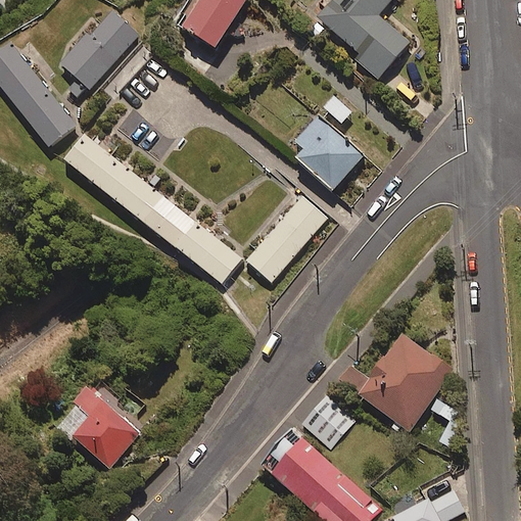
[(243,0),(185,0),(175,17),(216,44),(243,0)]
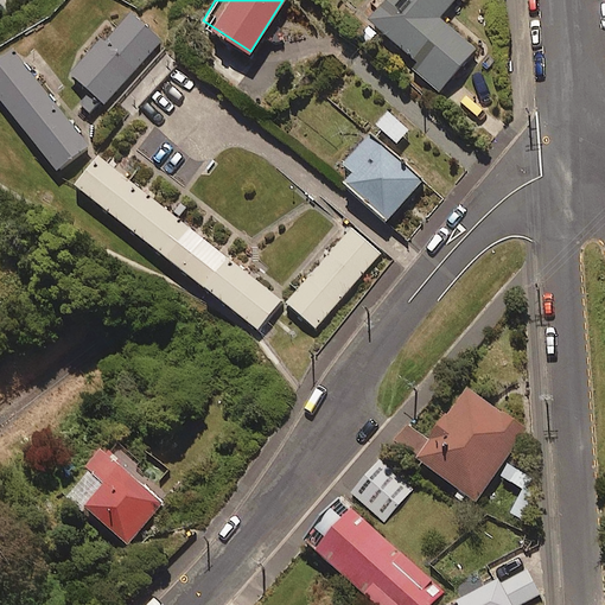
[(452,0),(382,0),(367,19),(418,62),(412,69),(438,90),(475,48),(438,17),(452,0)]
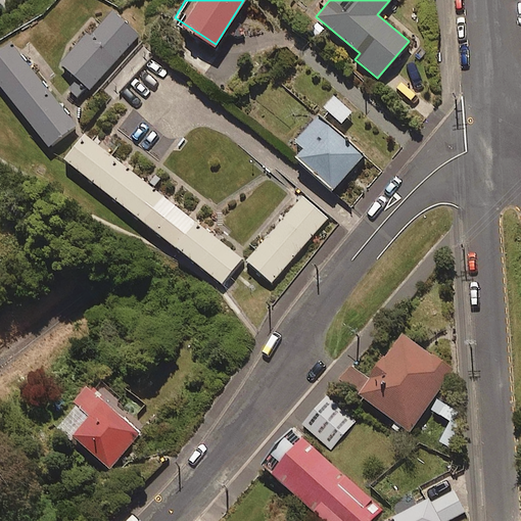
[(139,34),(112,10),(96,29),(92,26),(59,63),(89,90),(139,34)]
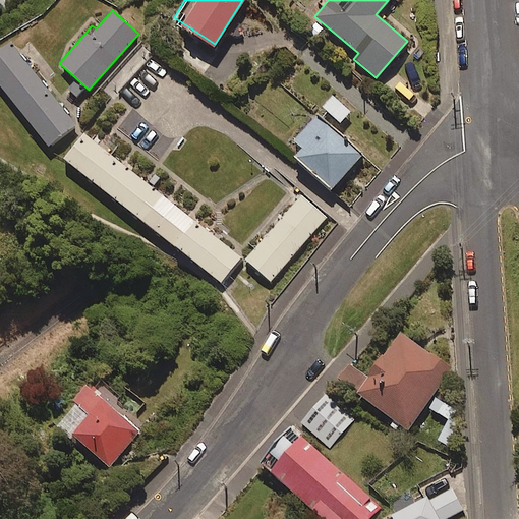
[(75,127),(8,40),(0,46),(0,83),(49,148),(75,127)]
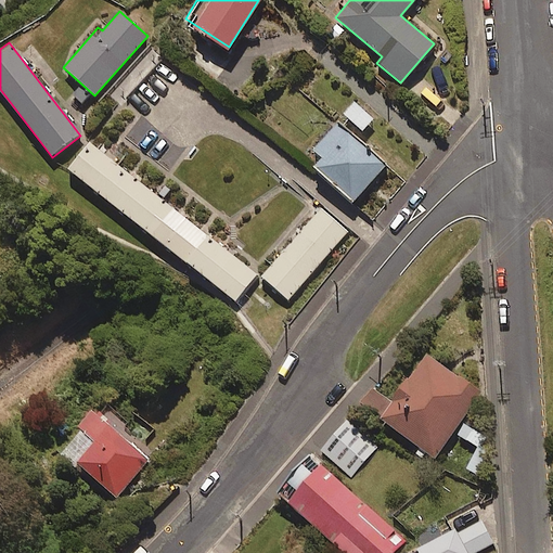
[(374,116),(355,100),(343,114),(362,130),(374,116)]
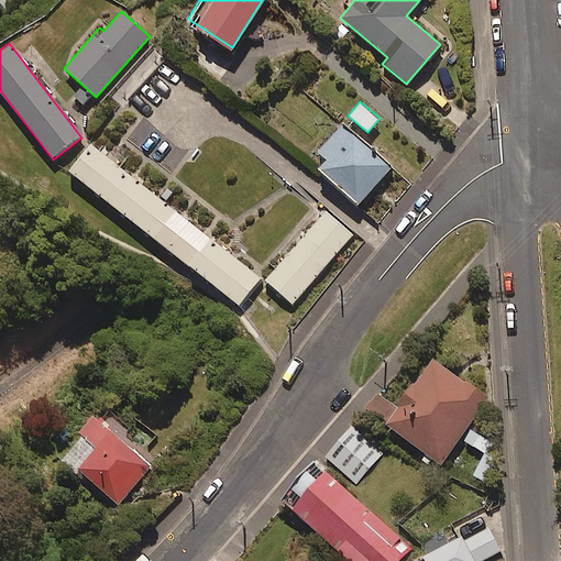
[(392,166),(343,122),(318,151),(323,155),(317,163),(359,201),(392,166)]
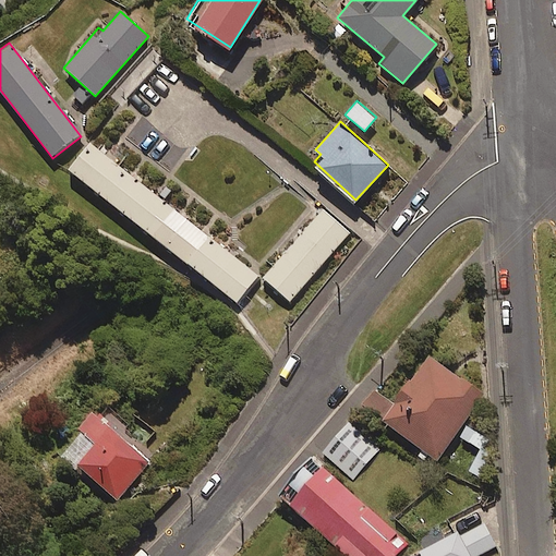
[(256,275),(88,144),(69,170),(237,301),(256,275)]
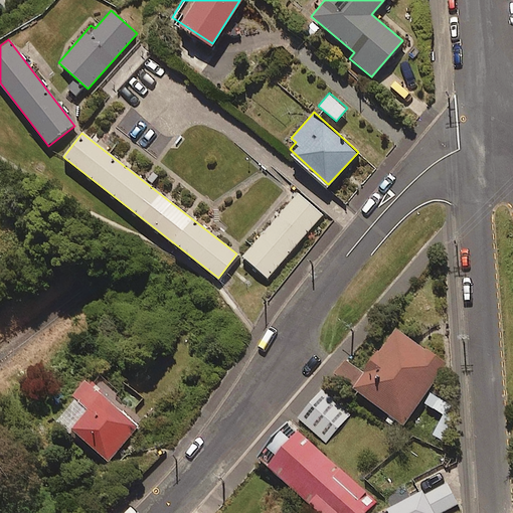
[(321,216),(297,194),(241,258),(266,279),(321,216)]
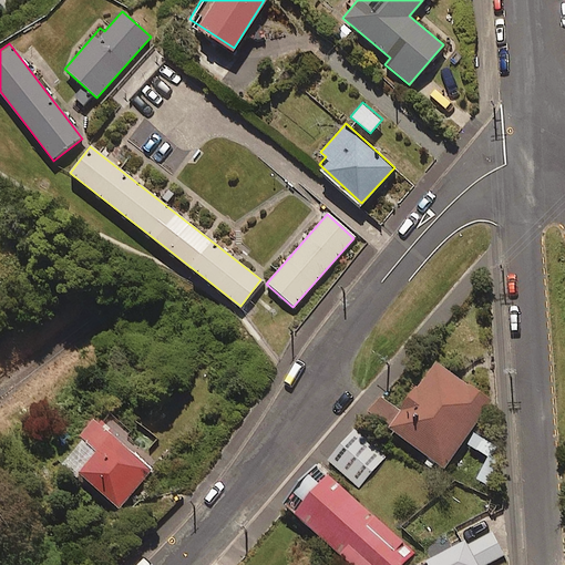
[(492,400),(437,359),(388,424),(443,465),(492,400)]
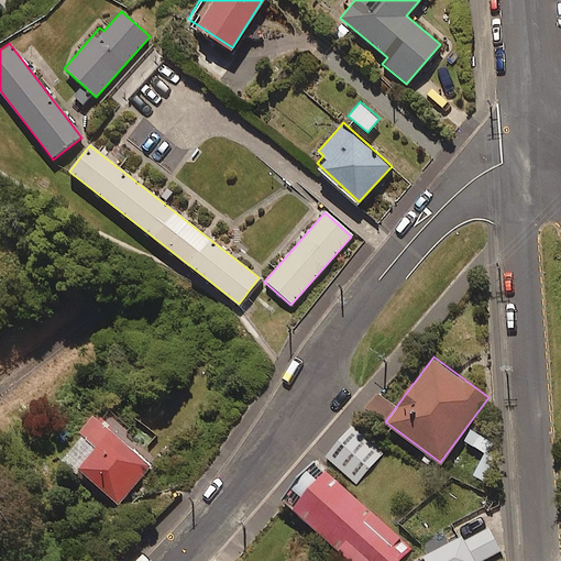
[(151,465),(95,414),(80,429),(97,444),(77,466),(116,503),(151,465)]
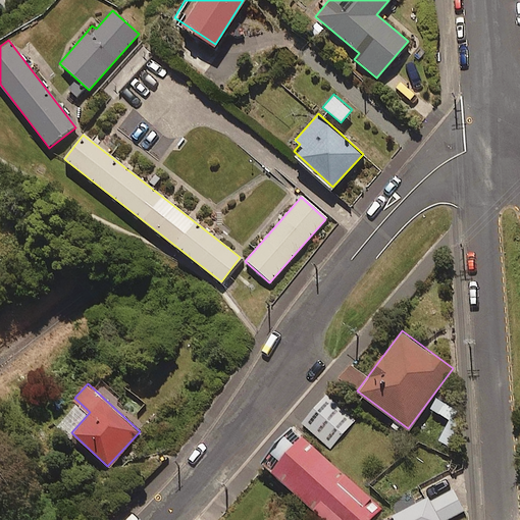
[(353,422),(325,396),(300,423),(327,450),(353,422)]
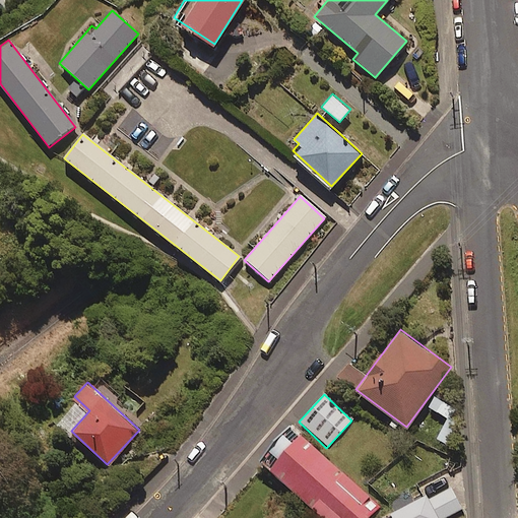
[(363,517),(377,504),(302,433),(269,467),(323,517),(363,517)]
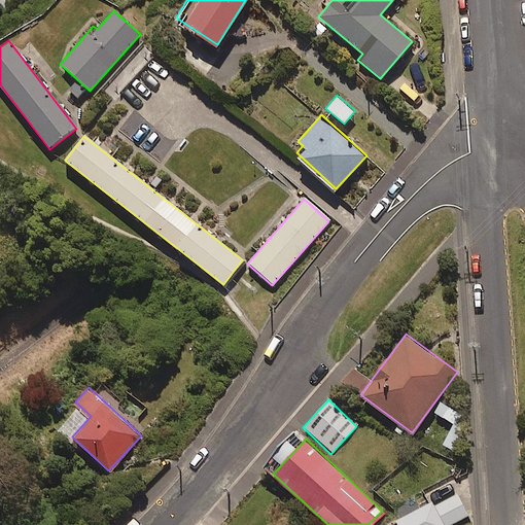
[(449,524),(467,516),(456,494),(436,504),(433,499),(382,524),(449,524)]
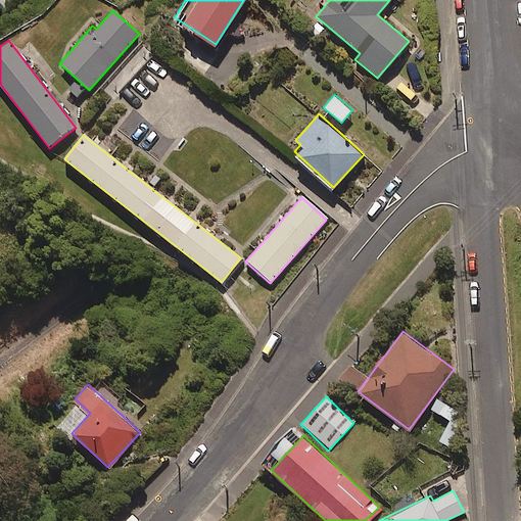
All buildings are outlined.
